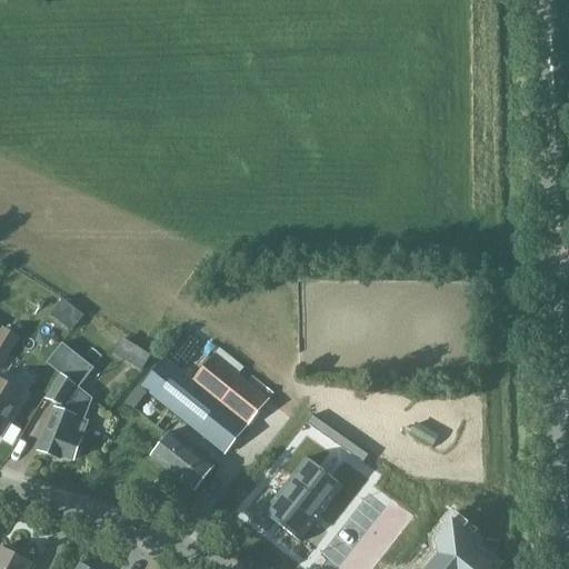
[(0,369),(19,338),(1,327),(0,329),(0,369)]
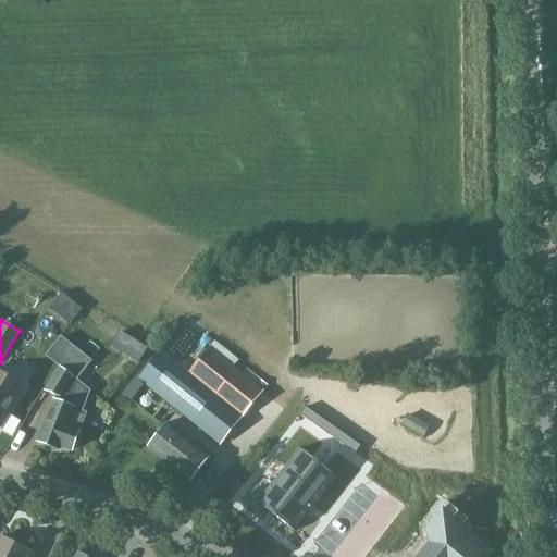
[(46,357),(59,367),(60,367),(71,376),(75,380),(89,362),(60,338),(46,357)]
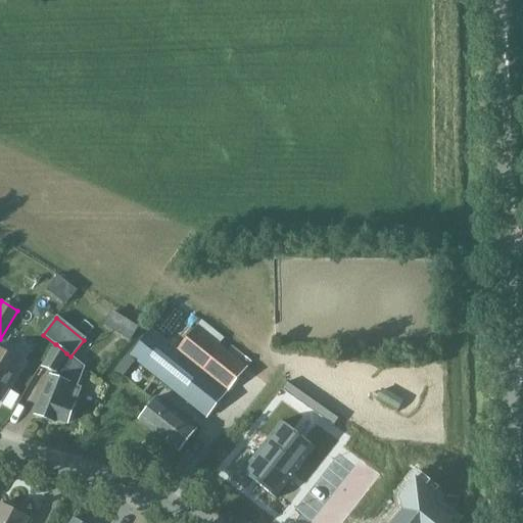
[(241,363),(195,327),(177,350),(149,329),(129,357),(116,371),(125,378),(137,363),(162,383),(207,418),(228,391),(247,368),(245,367),(250,361),(246,358),(241,363)]
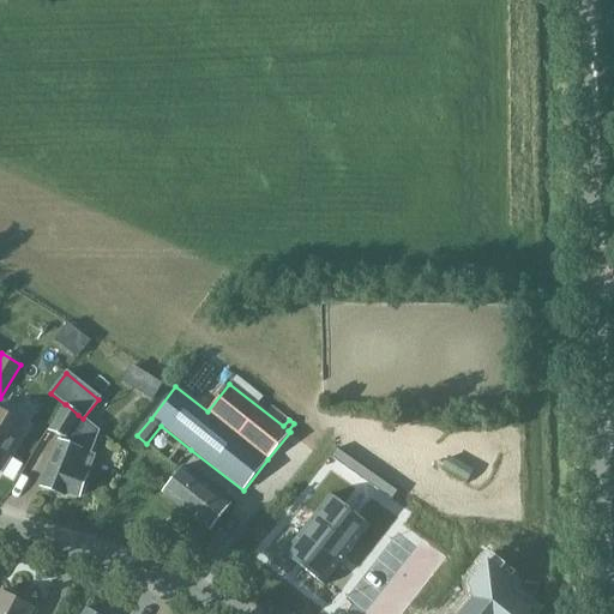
[(78,498),(95,456),(82,451),(91,426),(78,415),(66,404),(49,432),(65,438),(64,444),(59,441),(42,487),(62,495),(64,492),(78,498)]
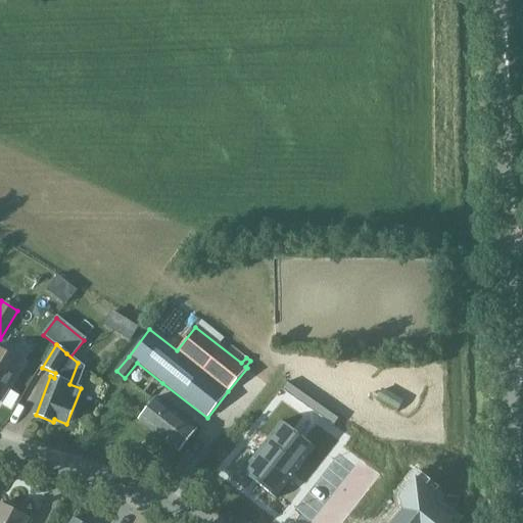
[(0,402),(21,367),(0,353),(0,402)]
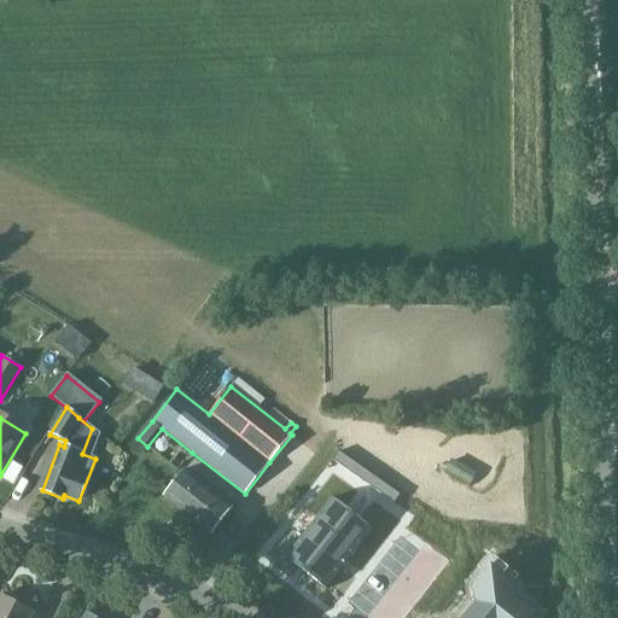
[(338,452),(332,461),(343,468),(349,459),(338,452)]
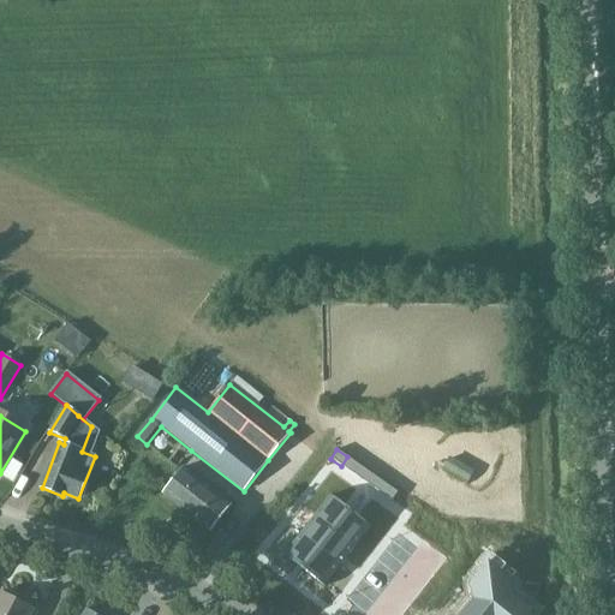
[(347,457),(341,466),(351,473),(357,464),(347,457)]
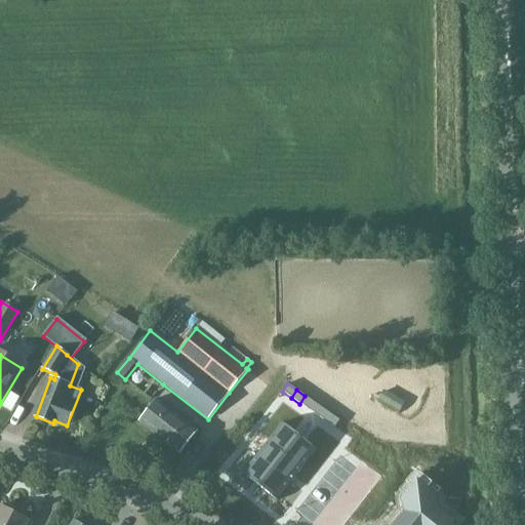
[(305,396),(299,404),(309,410),(314,402),(305,396)]
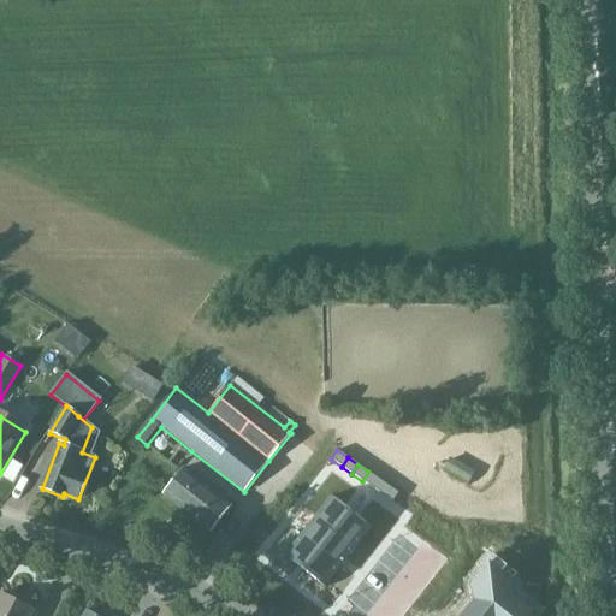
[(211,533),(232,507),(184,468),(163,495),(211,533)]
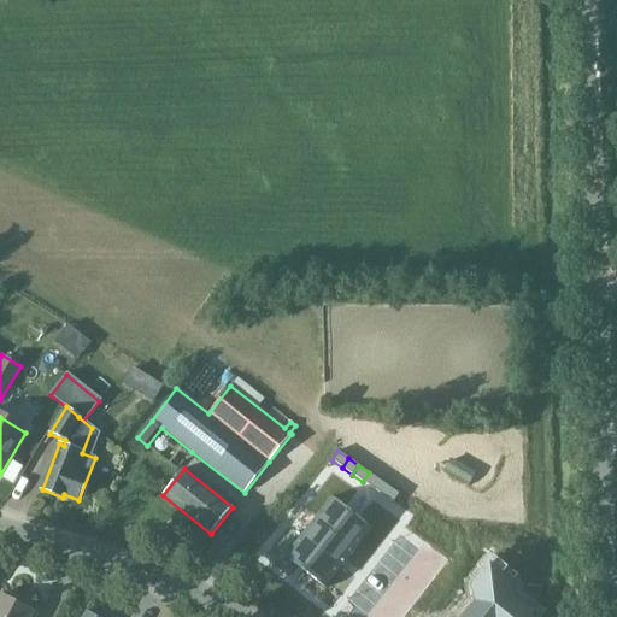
[(369,472),(363,482),(372,489),(378,480),(369,472)]
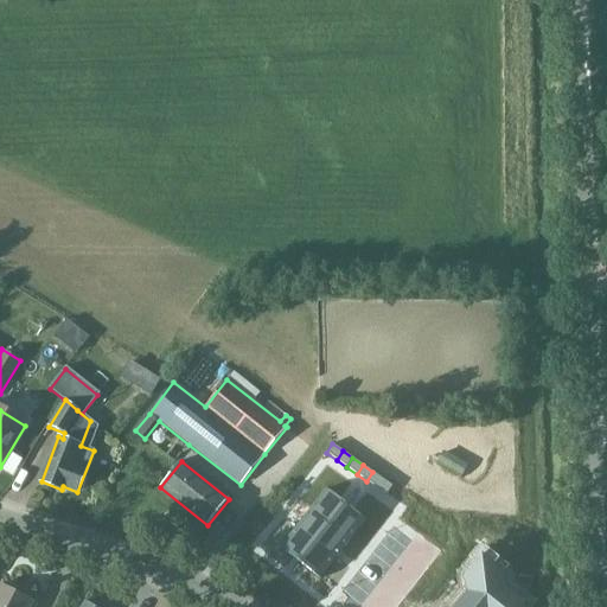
[(372,472),(366,481),(377,489),(383,479),(372,472)]
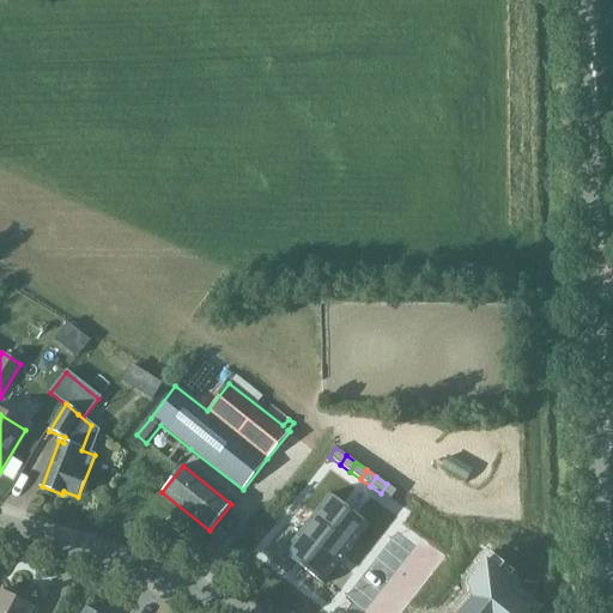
[(387,484),(381,493),(390,499),(396,491),(387,484)]
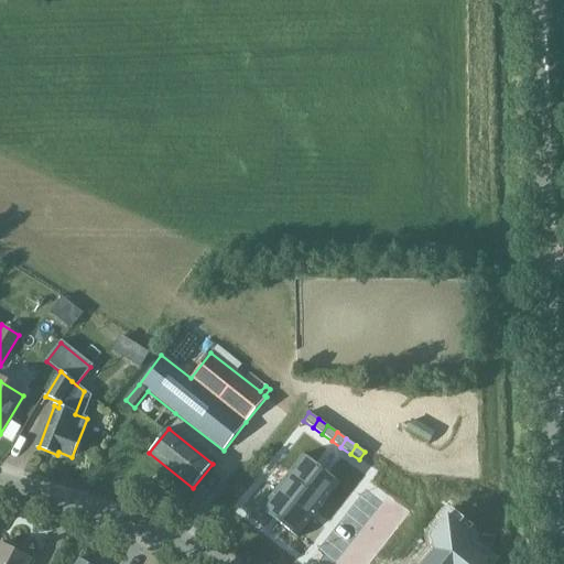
[(303,455),(289,473),(307,487),(322,469),(303,455)]
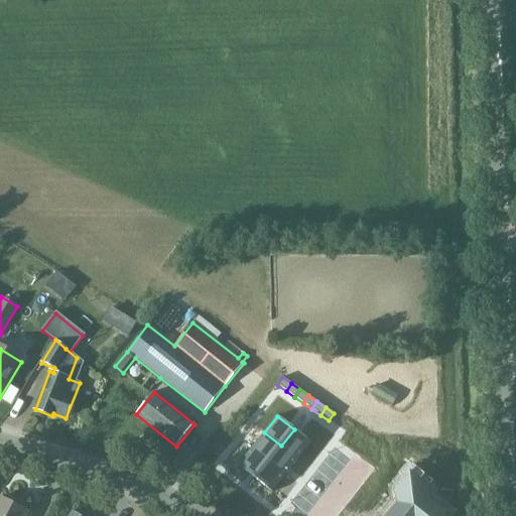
[(294,429),(281,445),(297,459),(310,442),(294,429)]
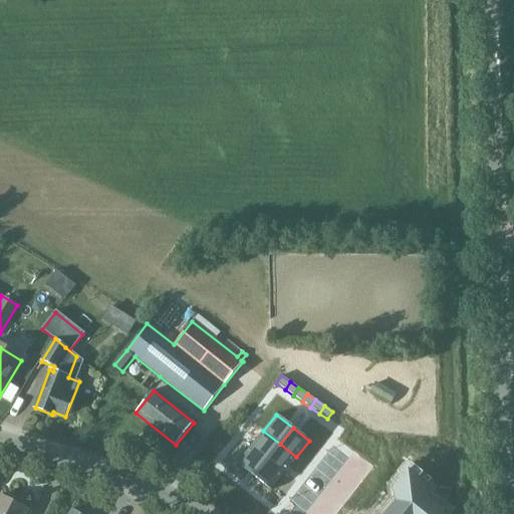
[(263,431),(250,448),(267,461),(280,444),(263,431)]
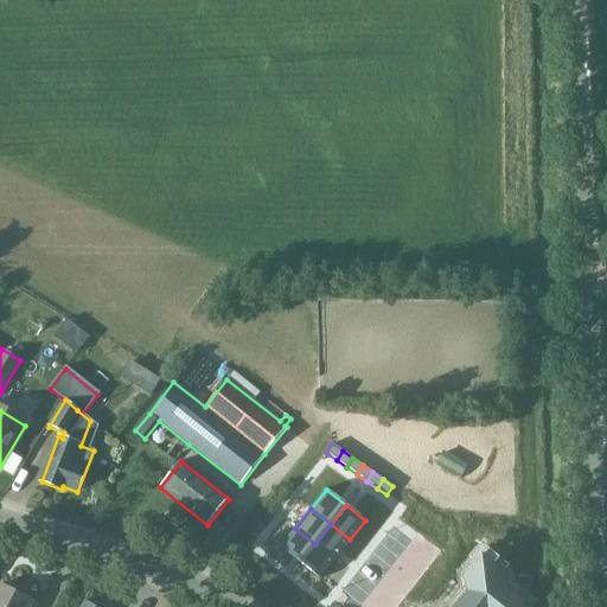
[(331,524),(315,544),(334,560),(350,540),(331,524)]
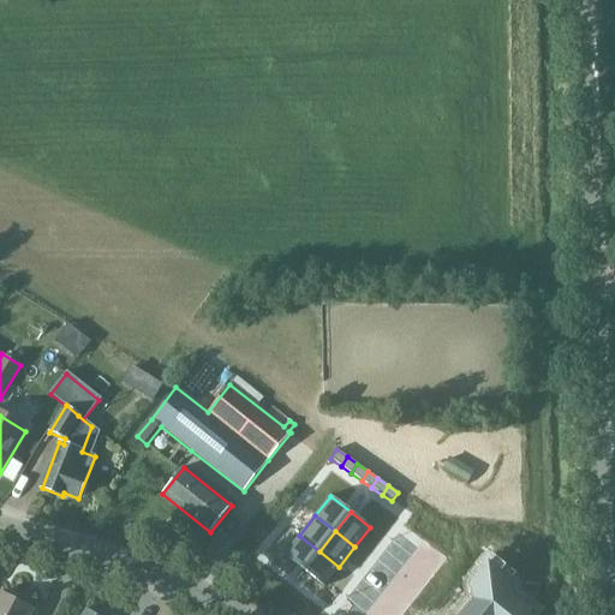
[(299,536),(284,555),(304,571),(320,551),(299,536)]
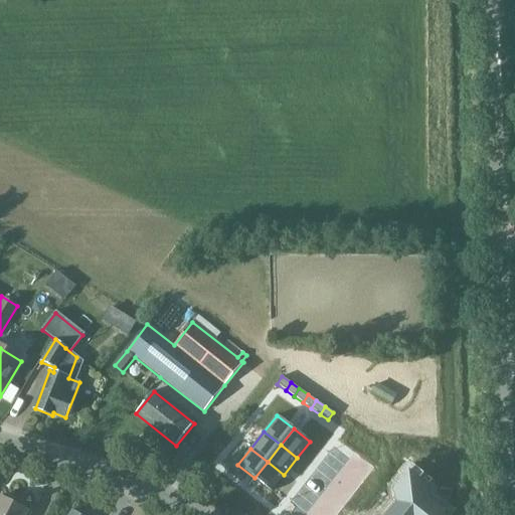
[(268,462),(254,478),(271,492),(284,475),(268,462)]
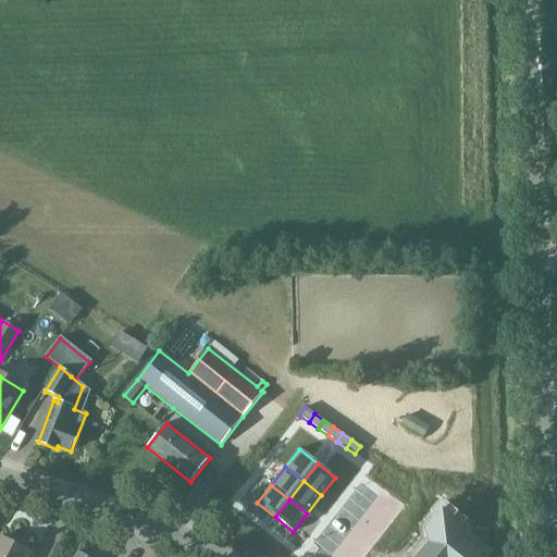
[(429,547),(420,556),(480,556),(462,542),(460,528),(442,514),(426,532),(429,547)]
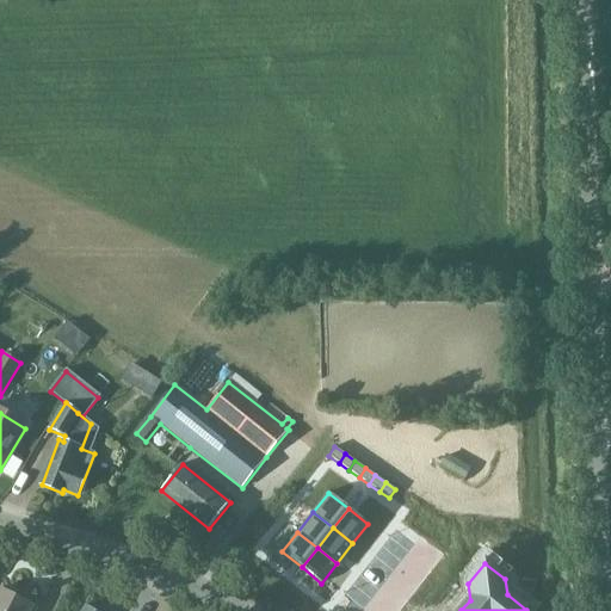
[(0,610),(30,610),(32,608),(1,593),(0,594),(0,610)]
